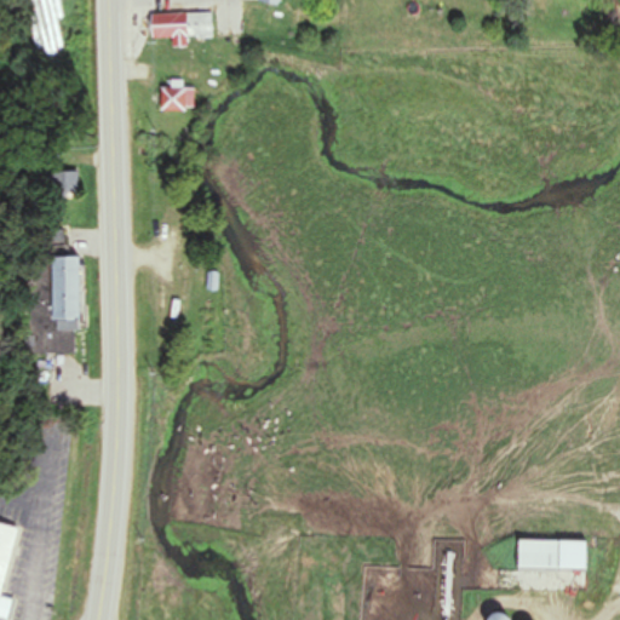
[(213,12),(149,12),(149,38),(176,38),(176,46),(187,46),(187,38),(213,38),(213,12)]
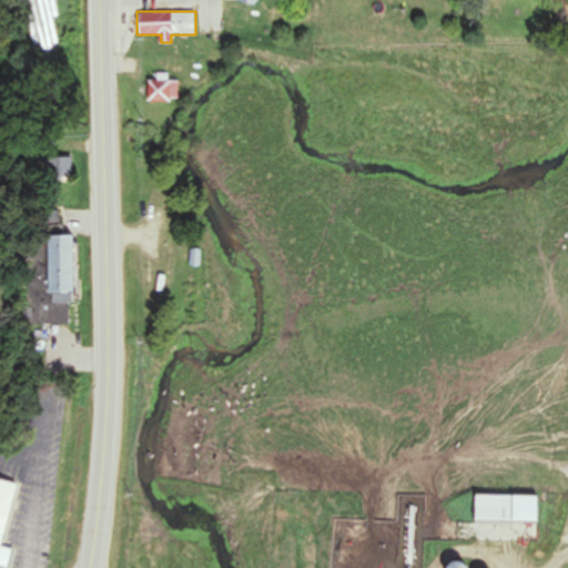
[(206,40),(192,40),(192,58),(205,59),(206,40)]
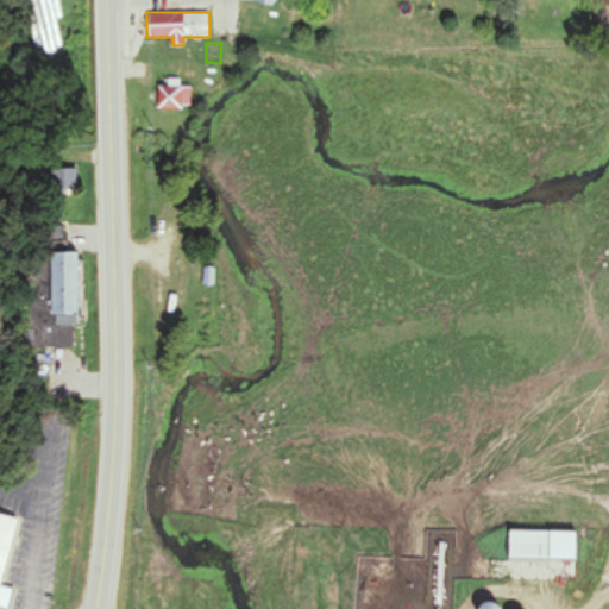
[(157,81),(157,108),(189,108),(189,86),(179,86),(179,81),(157,81)]
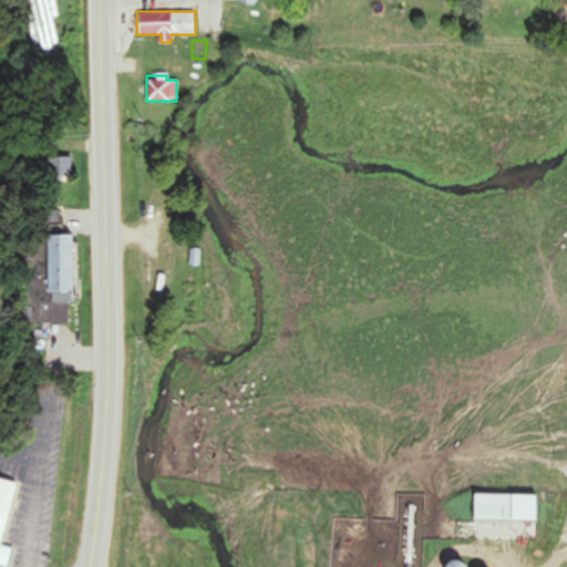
[(44,157),(44,178),(71,178),(71,157),(44,157)]
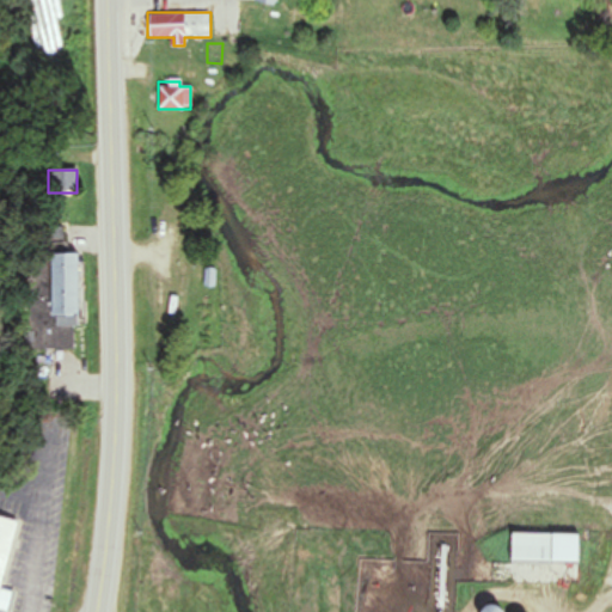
[(75,326),(77,254),(50,254),(50,325),(75,326)]
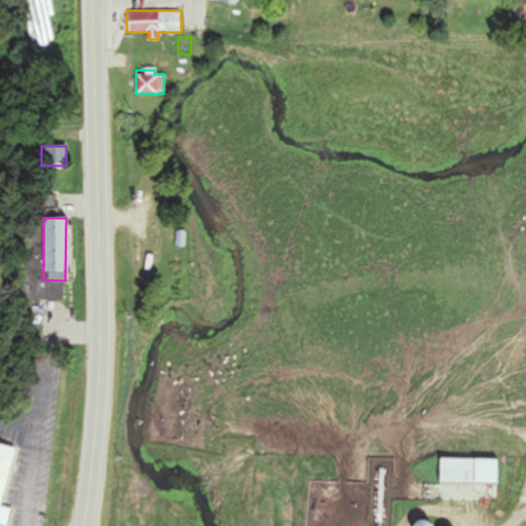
[(0,443),(0,525),(4,525),(8,525),(13,509),(0,505),(15,448),(0,443)]
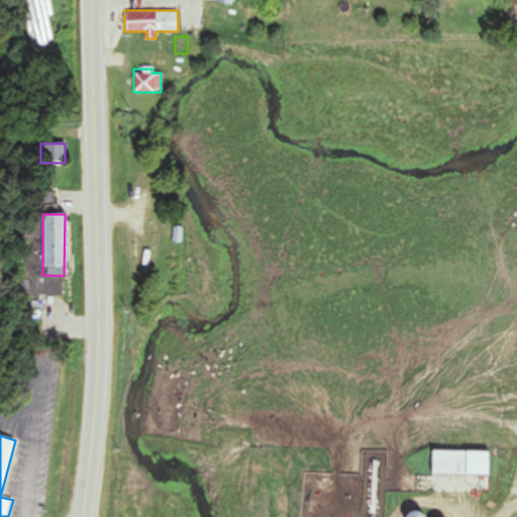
[(467,450),(429,450),(429,475),(467,475),(467,450)]
